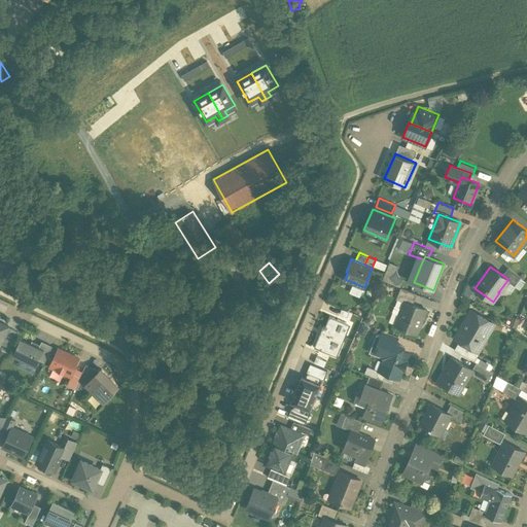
[(521,277),(508,267),(502,275),(508,280),(515,285),(521,277)]
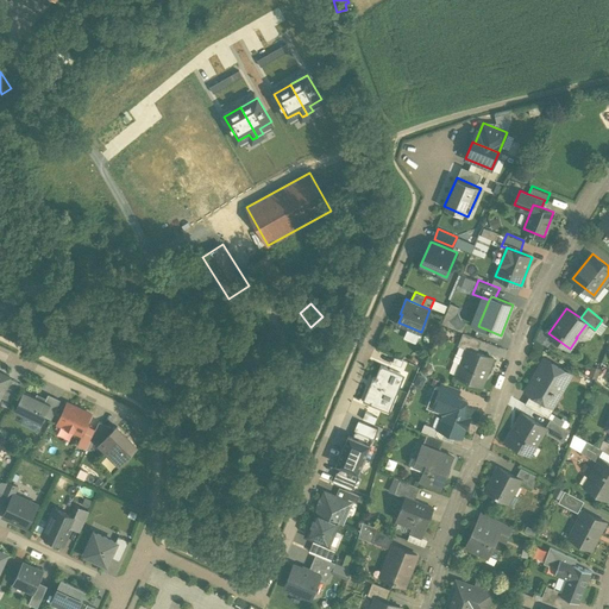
[(482,339),(463,332),(458,345),(468,349),(469,347),(477,351),(482,339)]
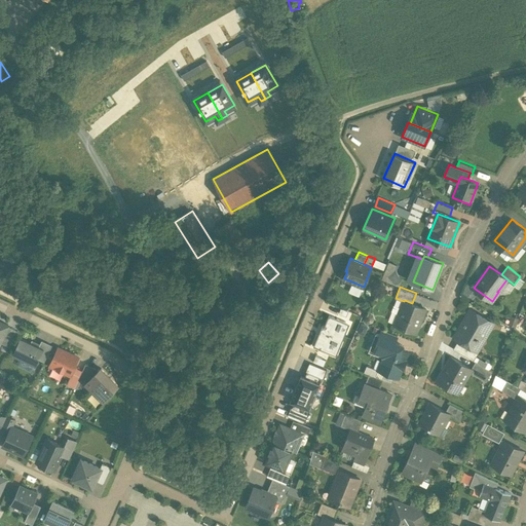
[(412,303),(405,300),(404,301),(396,324),(416,332),(425,308),(412,303)]
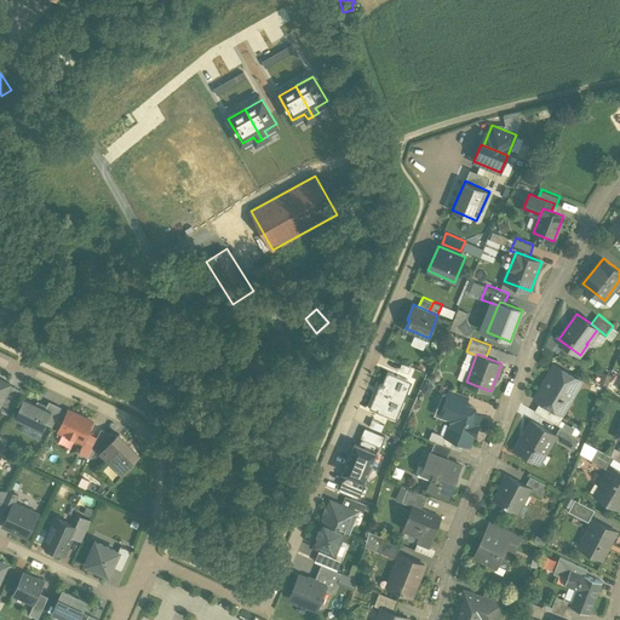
[(581,380),(555,365),(546,379),(547,380),(538,397),(537,397),(535,399),(541,402),(556,411),(557,408),(563,412),(581,380)]
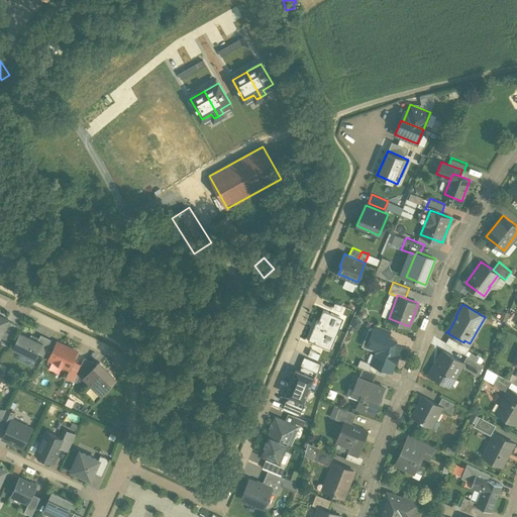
[(330,349),(342,318),(323,310),(318,321),(317,321),(309,340),(330,349)]
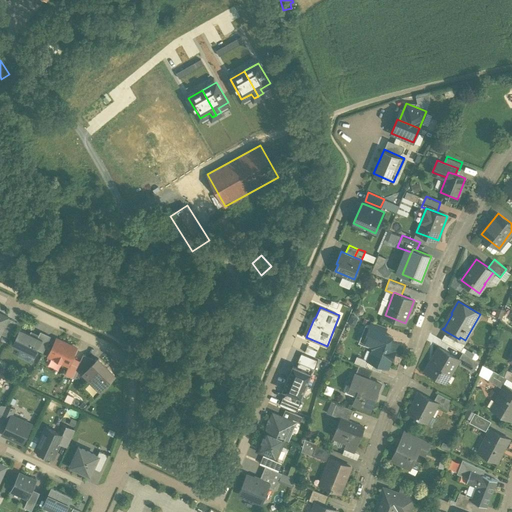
[(0,333),(8,317),(8,316),(3,313),(0,311),(0,333)]
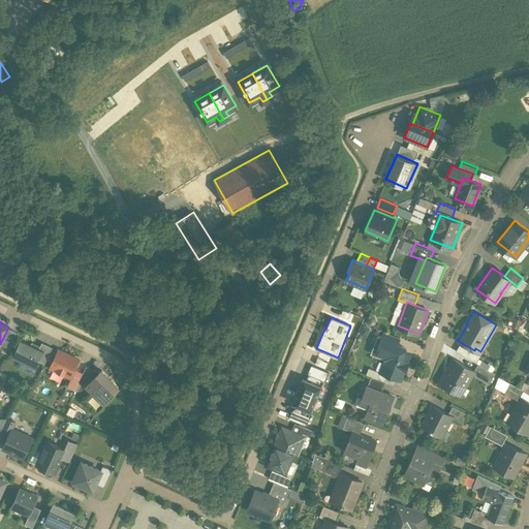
[(18,333),(8,328),(0,344),(10,348),(18,333)]
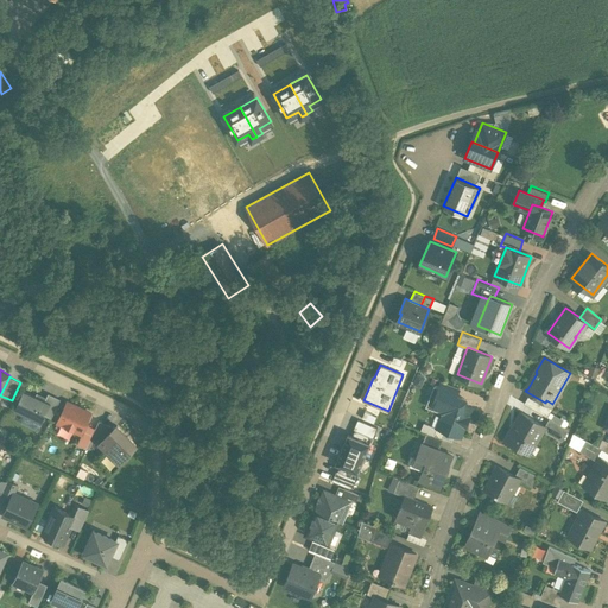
[(460,387),(442,380),(432,405),(442,409),(443,412),(442,417),(437,426),(438,426),(456,434),(461,436),(464,425),(466,425),(466,424),(468,417),(469,417),(469,416),(468,416),(472,407),(464,404),(466,398),(457,394),(460,387)]
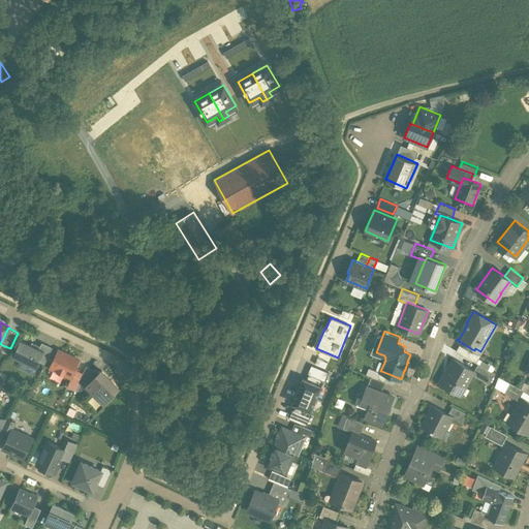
[(39,348),(21,340),(13,356),(36,368),(39,362),(44,350),(39,348)]
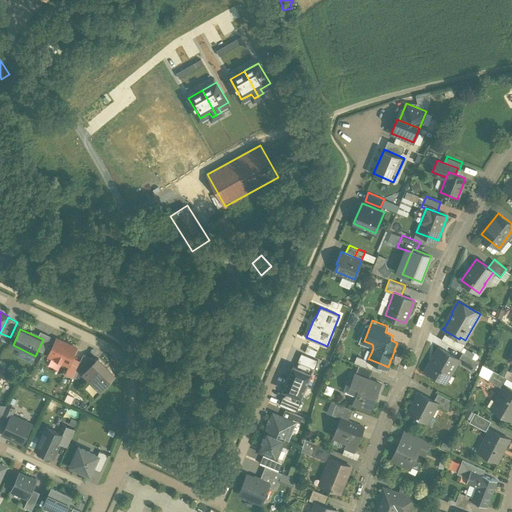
[(51,336),(41,331),(38,337),(43,339),(38,350),(43,352),(51,336)]
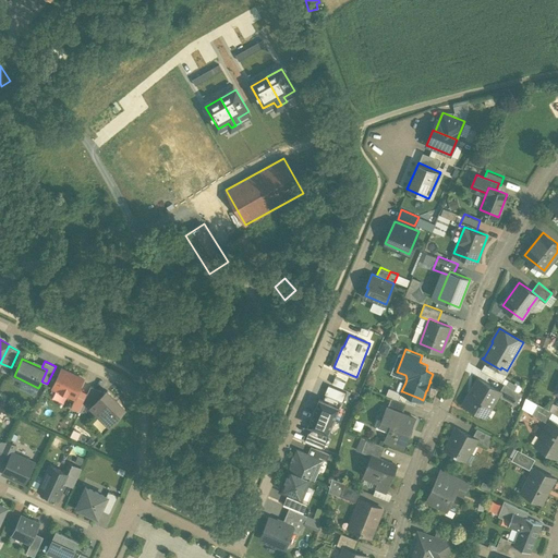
[(500,370),(487,362),(486,364),(485,363),(481,370),(502,383),(509,372),(507,371),(501,367),(500,370)]
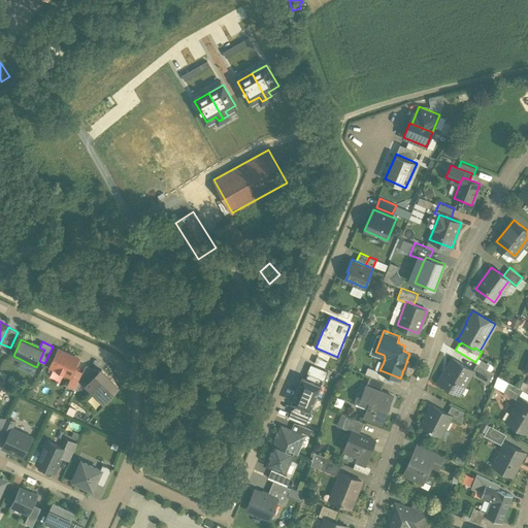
[(79,359),(59,350),(51,367),(71,376),(79,359)]
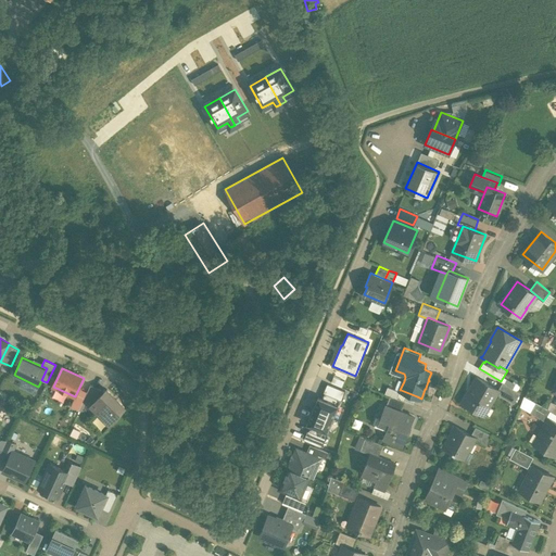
[(498,390),(477,377),(463,402),(483,415),(484,414),(483,413),(487,406),(489,407),(498,390)]
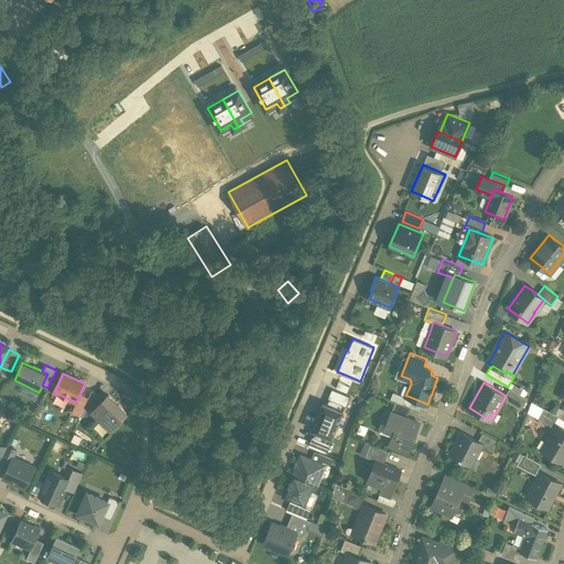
[(107,397),(93,390),(85,407),(93,411),(99,416),(98,419),(111,432),(121,422),(119,421),(127,413),(108,394),(107,397)]
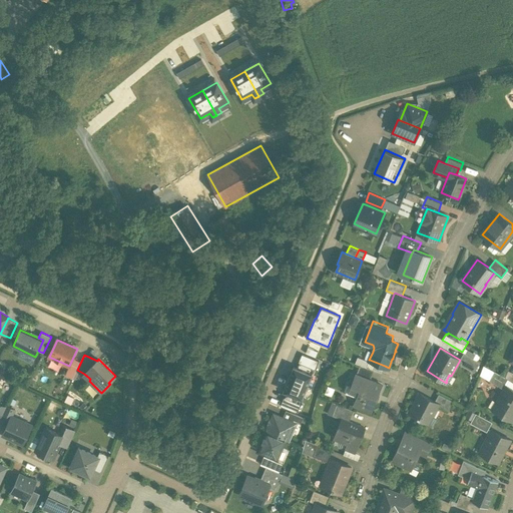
[(480,363),(467,355),(461,364),(474,372),(480,363)]
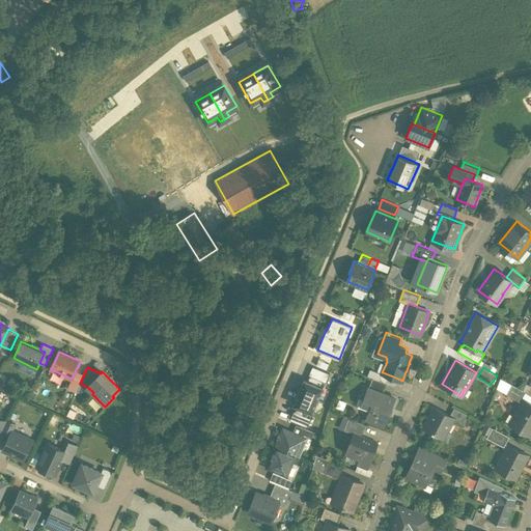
[(398,379),(383,372),(380,380),(387,383),(395,386),(398,379)]
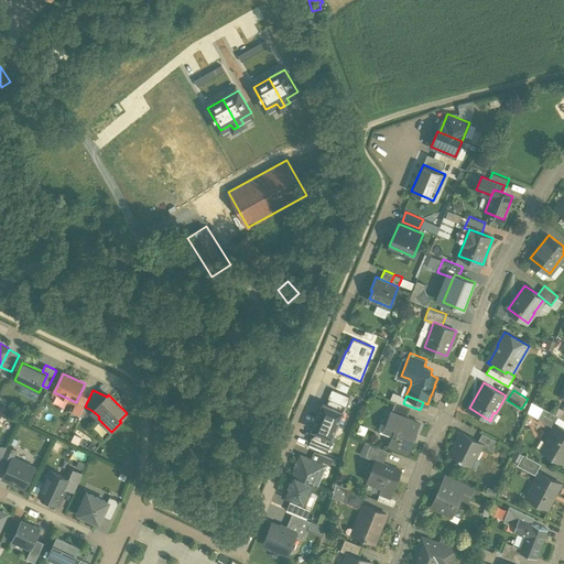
[(403,403),(397,401),(392,411),(407,418),(411,407),(403,403)]
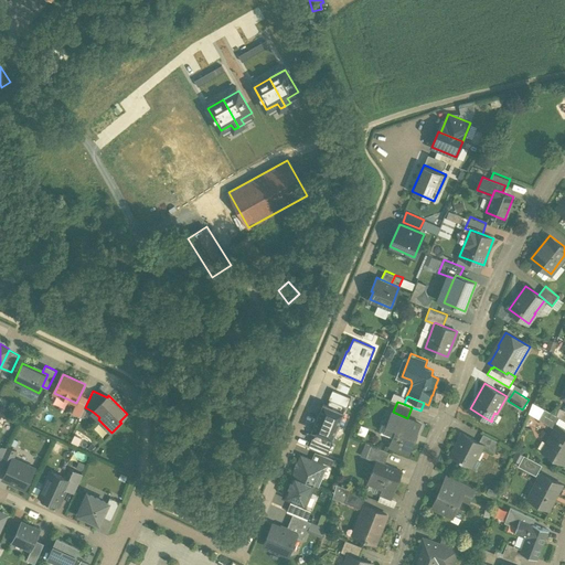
[(322,403),(317,416),(339,425),(343,411),(322,403)]
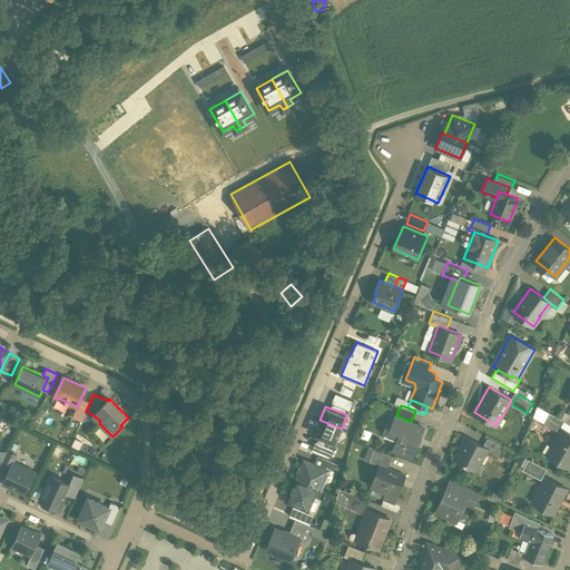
[(561,419),(550,412),(543,422),(558,431),(564,421),(561,419)]
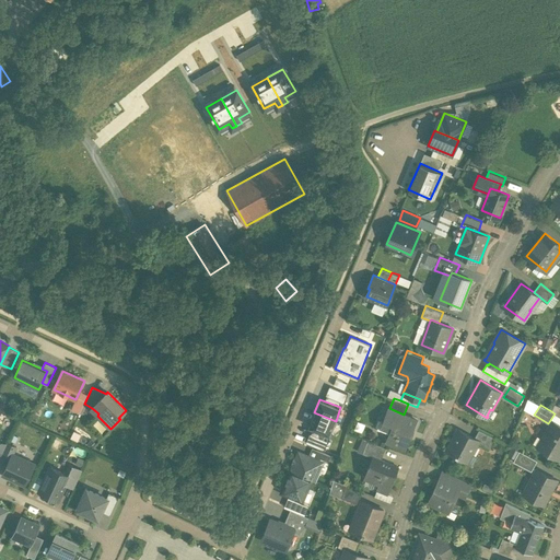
[(389,408),(388,408),(383,421),(393,426),(386,441),(406,448),(417,420),(404,415),(389,408)]
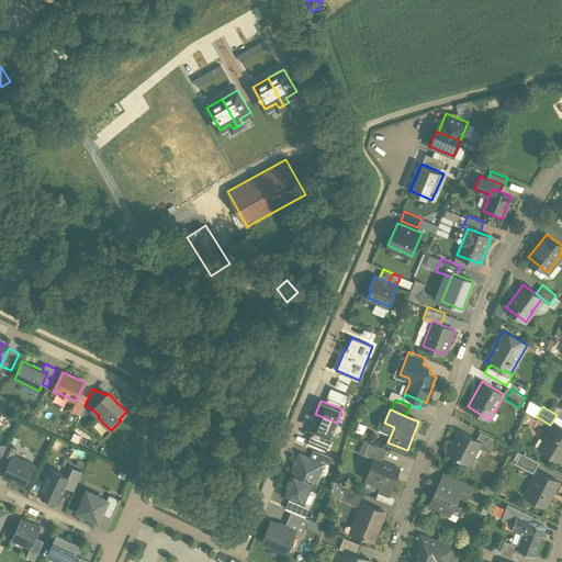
[(337,423),(315,414),(310,429),(330,437),(337,423)]
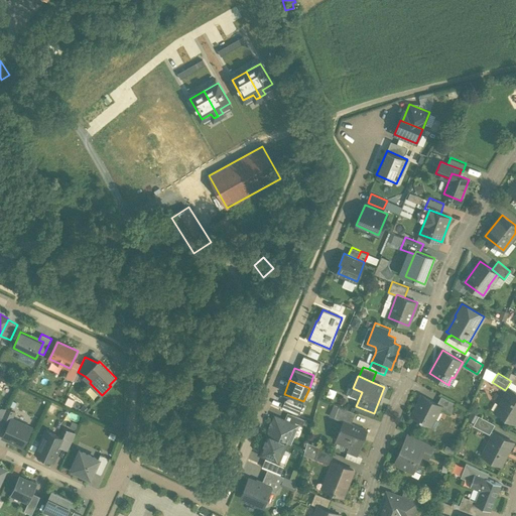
[(515,419),(515,392),(509,388),(496,411),(515,422),(515,419)]
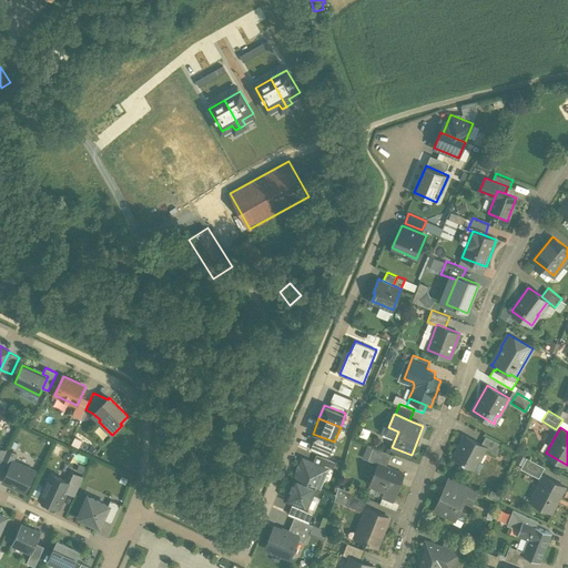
[(482,445),(465,436),(454,457),(470,466),(475,458),(478,460),(484,450),(486,446),(482,445)]
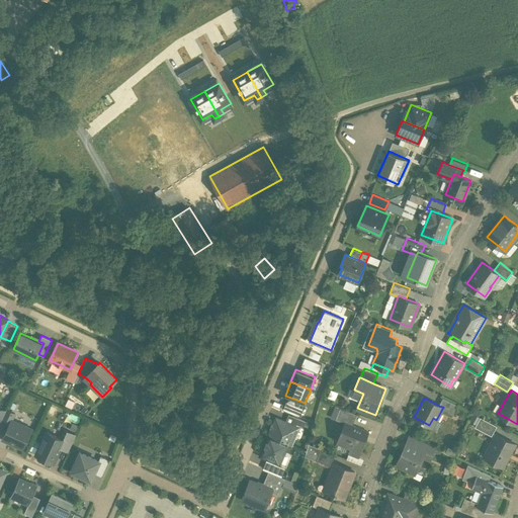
[(457,405),(443,398),(439,406),(443,407),(441,411),(452,416),(457,405)]
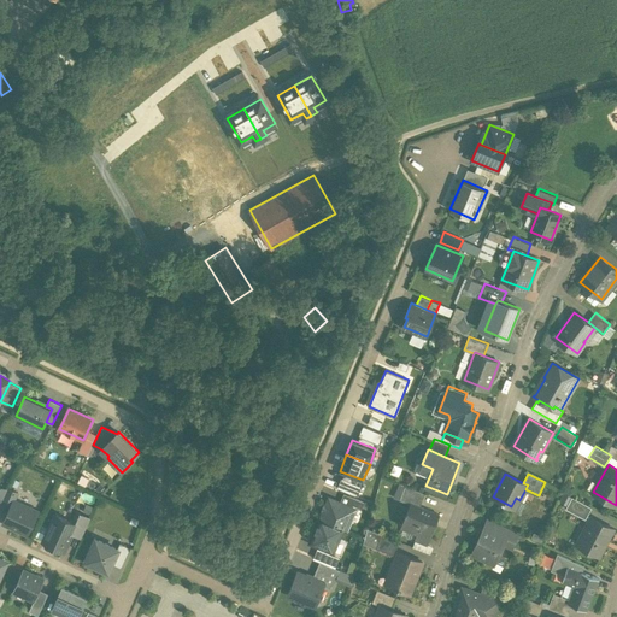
[(425,493),(405,486),(400,499),(411,504),(411,503),(421,506),(425,493)]
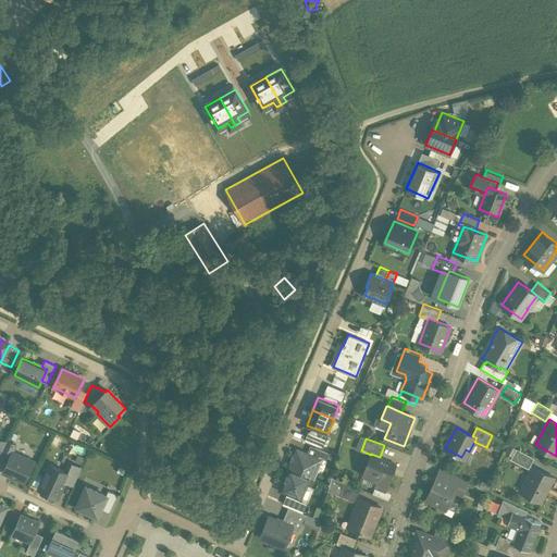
[(16,445),(8,441),(7,442),(0,456),(0,457),(9,461),(13,452),(16,445)]
